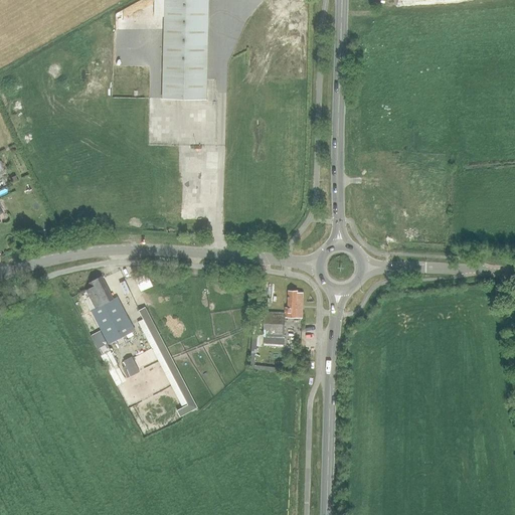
[(208,0),(164,0),(162,99),(206,100),(208,0)]
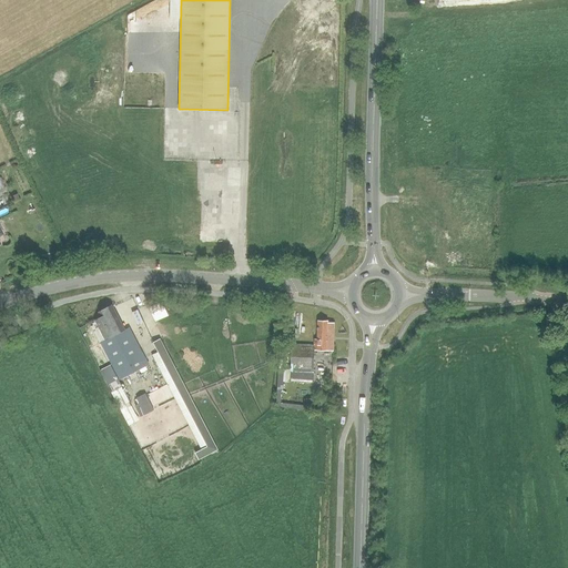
[(123,331),(124,330),(112,304),(98,311),(101,316),(94,320),(123,377),(148,365),(140,351),(134,353),(123,331)]
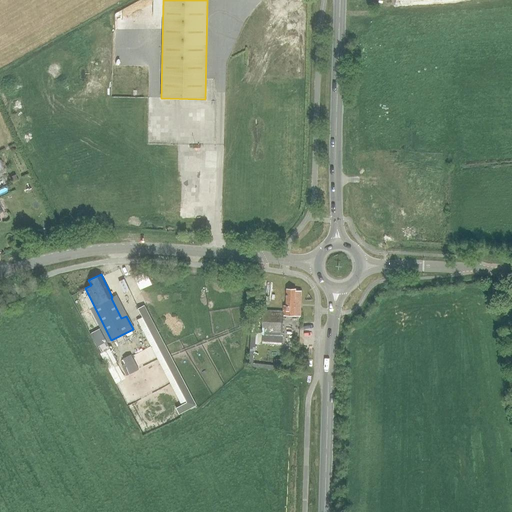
[(135,279),(138,285),(149,280),(147,274),(135,279)]
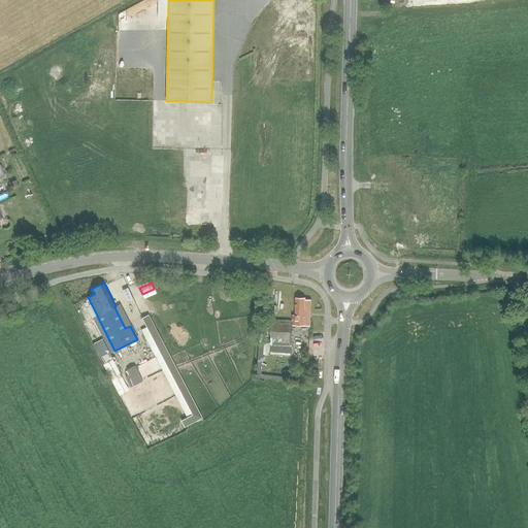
[(292,355),(292,326),(309,326),(310,300),(304,300),(304,298),(295,298),(295,316),(292,316),(291,321),(271,320),(269,354),(292,355)]
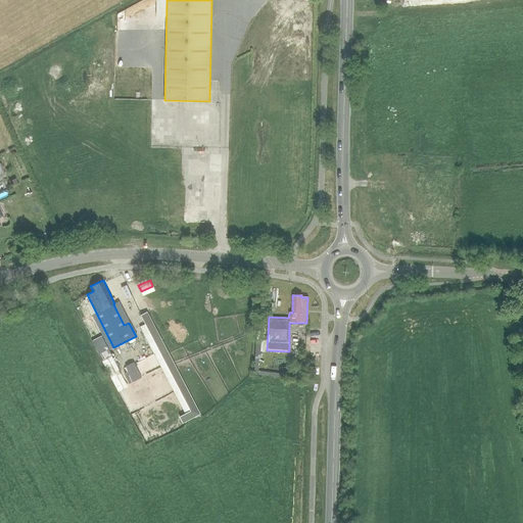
[(146,312),(140,315),(145,324),(140,327),(186,414),(179,418),(182,423),(199,414),(146,312)]
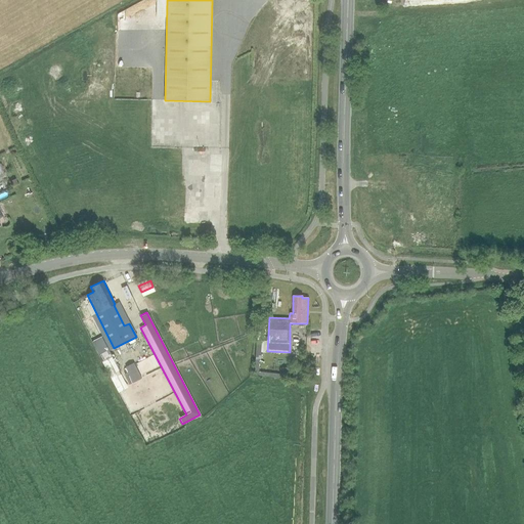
[(260,360),(263,341),(258,340),(255,359),(260,360)]
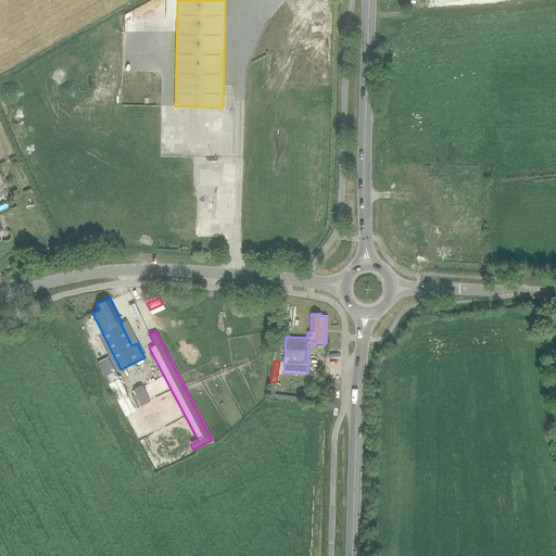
[(137,411),(114,369),(113,370),(111,367),(102,371),(126,416),(137,411)]
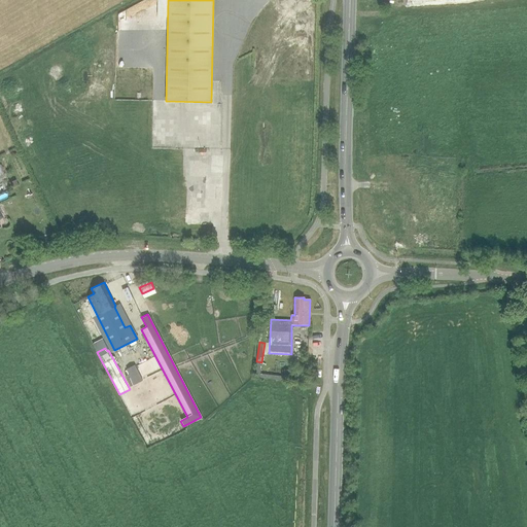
[(142,381),(135,365),(127,370),(129,375),(126,376),(131,386),(142,381)]
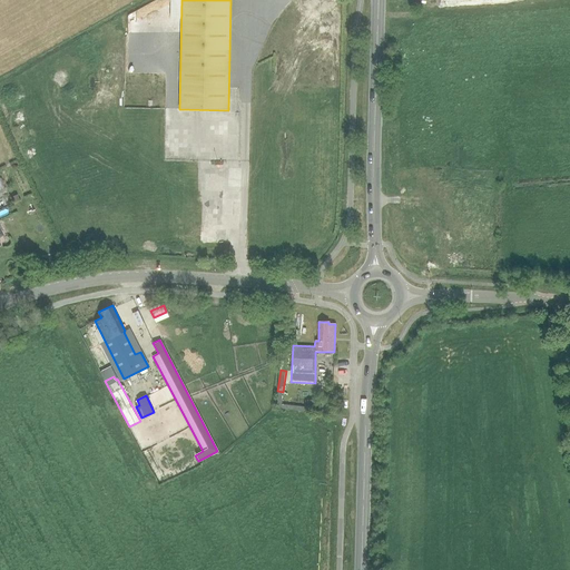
[(333,395),(322,395),(322,411),(333,411),(333,395)]
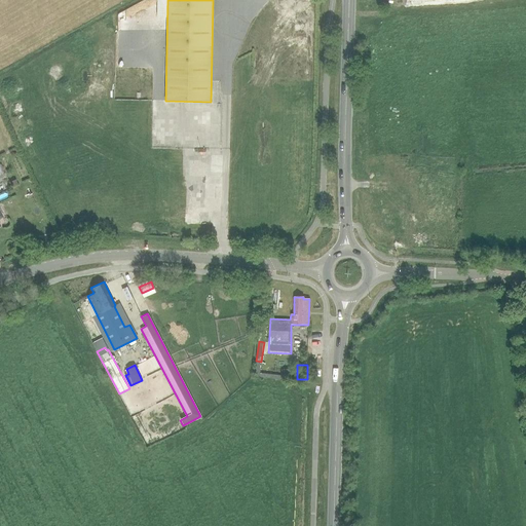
[(204,385),(197,388),(205,406),(213,403),(204,385)]
